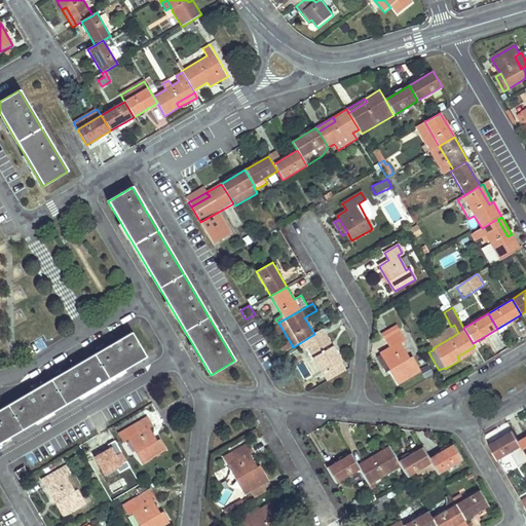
[(400,332),(396,325),(382,333),(386,340),(400,332)]
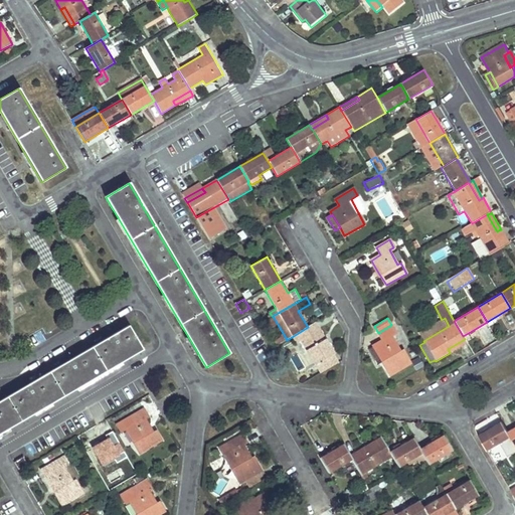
[(335,353),(327,340),(323,341),(316,330),(320,328),(317,322),(308,327),(292,337),(296,343),(301,341),(314,365),(316,364),(321,373),(338,363),(333,354),(335,353)]
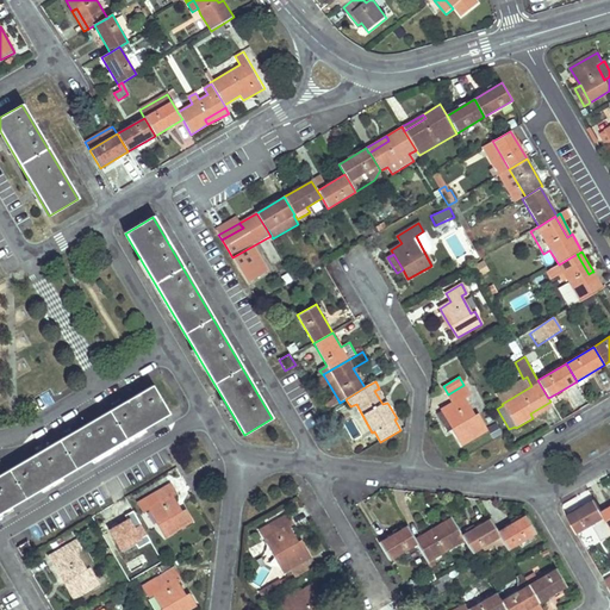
[(474,416),(464,398),(470,394),(464,385),(448,394),(453,403),(442,409),(443,411),(437,415),(448,433),(454,429),(462,444),(486,431),(477,415),(474,416)]
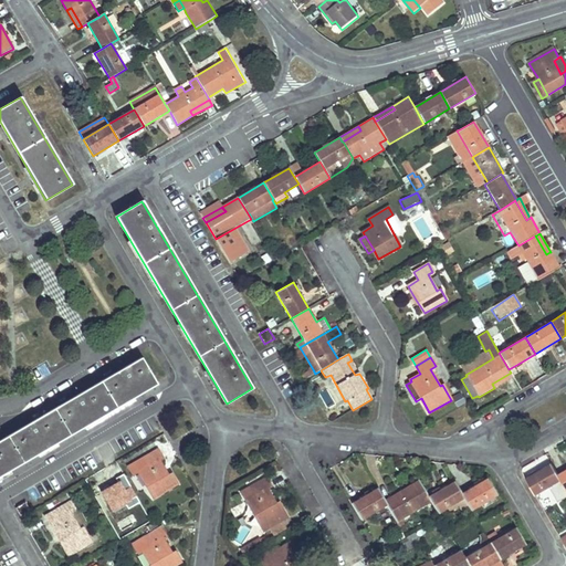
[(0,475),(2,474),(156,385),(140,358),(0,441),(0,475)]
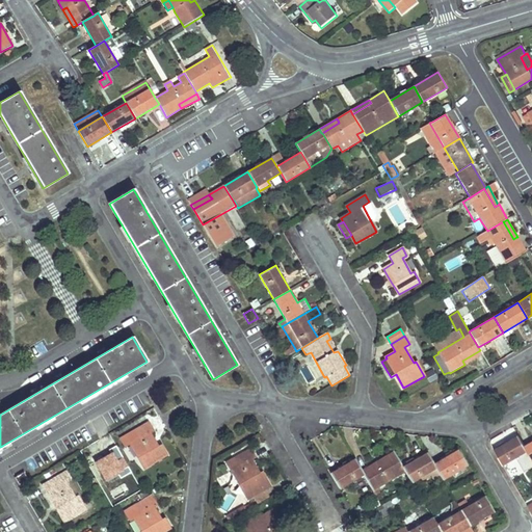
[(338,351),(330,339),(326,341),(334,352),(338,351)]
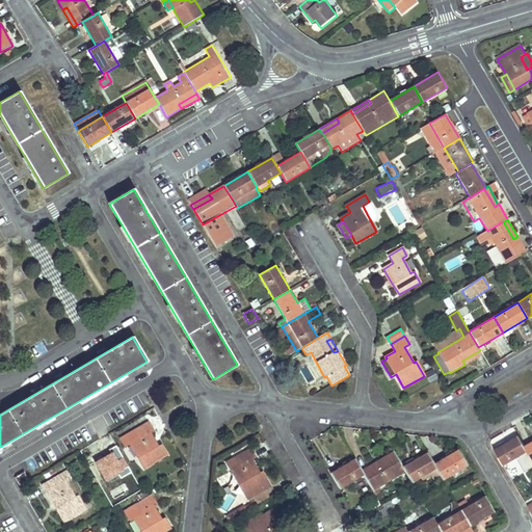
[(489,350),(489,346),(487,342),(478,347),(480,350),(482,354),(489,350)]
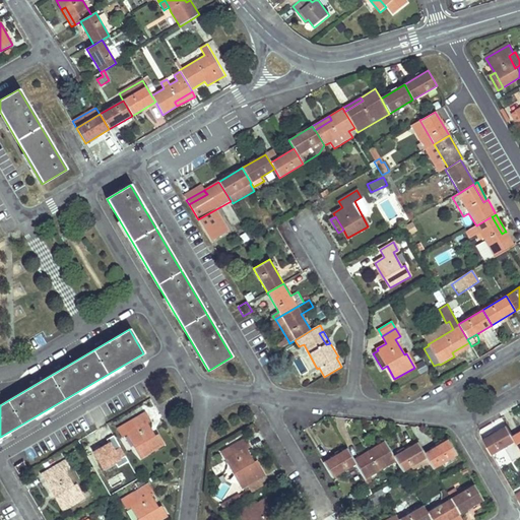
[(454,356),(471,346),(469,342),(452,352),(454,356)]
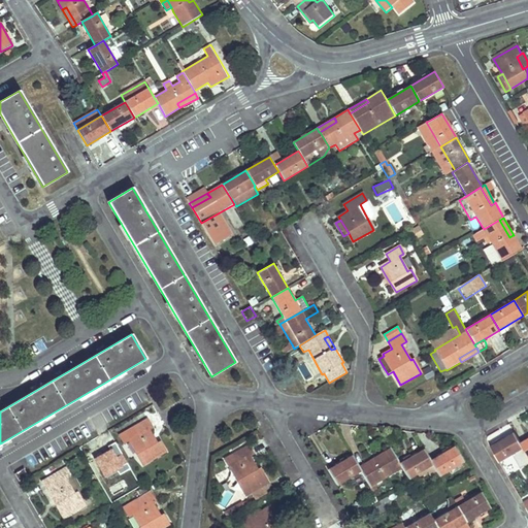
[(166,452),(160,441),(155,443),(152,438),(154,437),(149,429),(152,428),(147,420),(125,432),(130,439),(130,440),(138,455),(143,464),(166,452)]
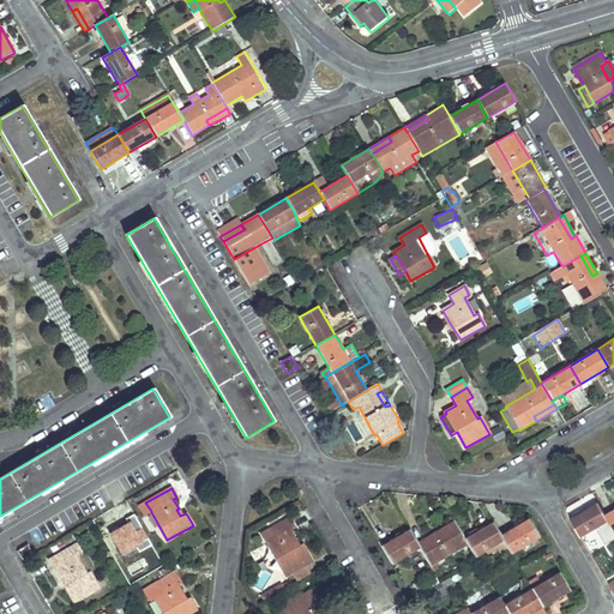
[(151,512),(151,511),(145,503),(139,506),(145,516),(151,512)]
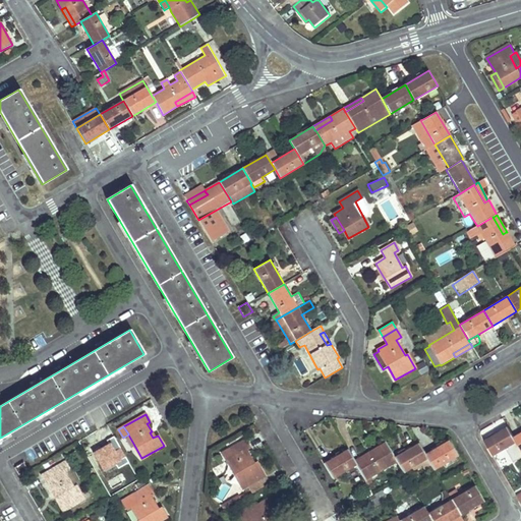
[(517,443),(514,438),(509,428),(484,442),(494,457),(517,443)]
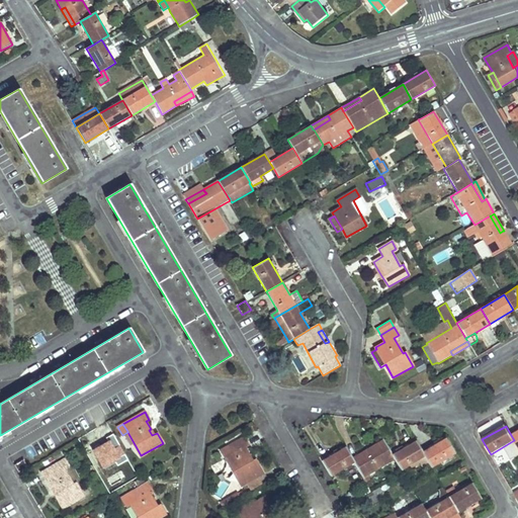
[(249,455),(244,447),(248,445),(244,438),(231,446),(232,449),(235,452),(225,457),(233,471),(242,486),(246,484),(251,491),(263,484),(258,477),(263,473),(255,459),(251,461),(247,455),(249,455)]
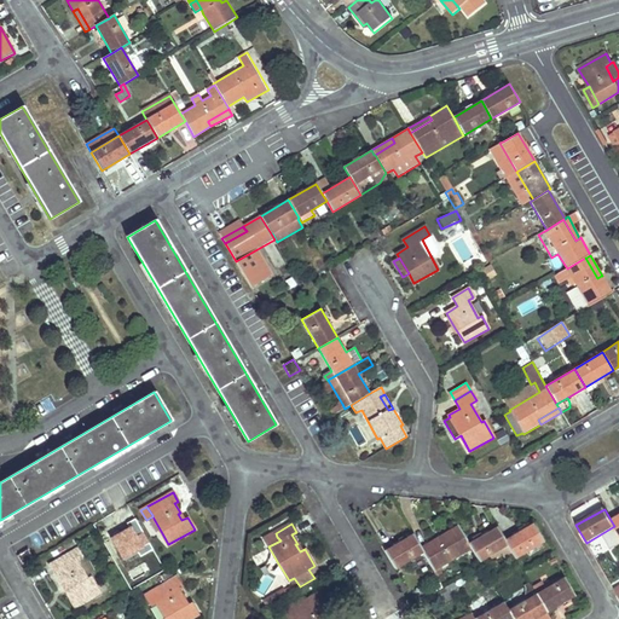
[(544,542),(533,524),(504,541),(513,555),(515,557),(544,542)]
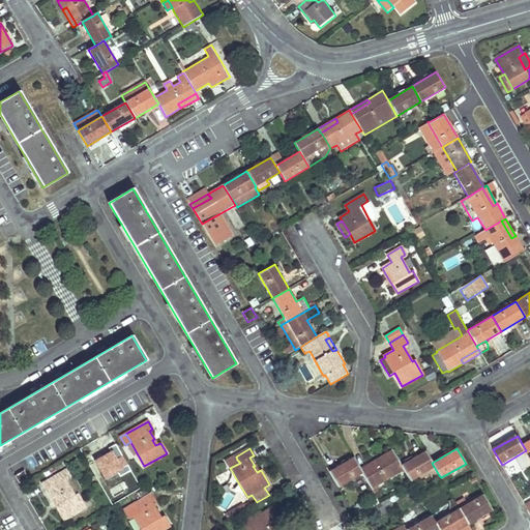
[(372,489),(405,470),(402,465),(392,449),(377,459),(378,459),(380,463),(362,472),(362,473),(372,489)]
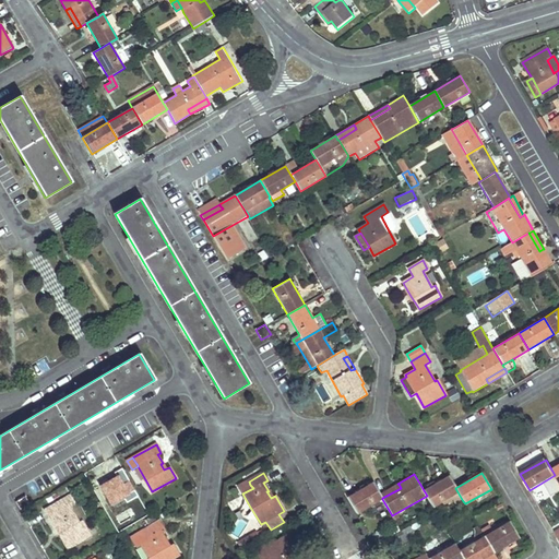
[(463,501),(455,488),(449,476),(424,490),(427,496),(433,507),(443,501),(452,497),(453,499),(456,504),(463,501)]
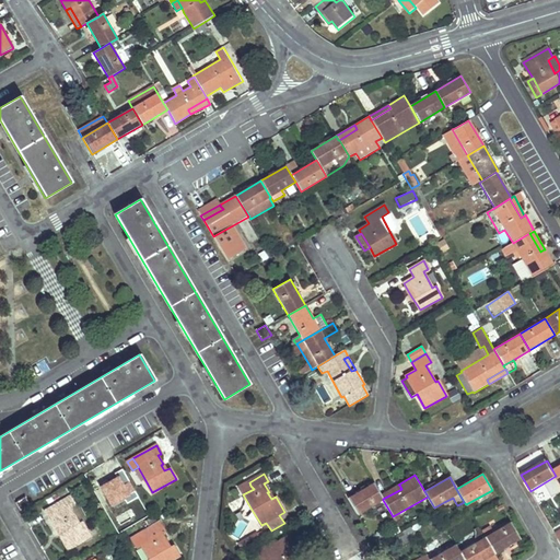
[(383,499),(381,494),(374,483),(347,498),(357,515),(383,500),(383,499)]
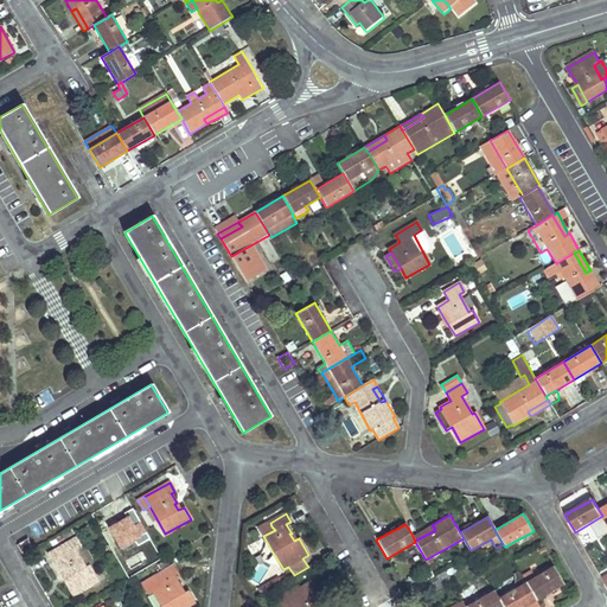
[(435,530),(433,525),(432,525),(413,536),(415,541),(435,530)]
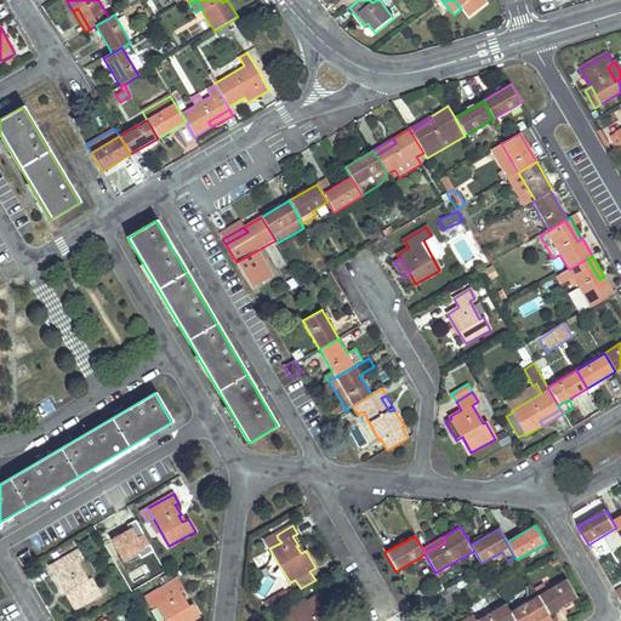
[(101,596),(91,579),(87,580),(77,563),(83,559),(78,551),(51,567),(56,575),(67,596),(75,610),(101,596)]
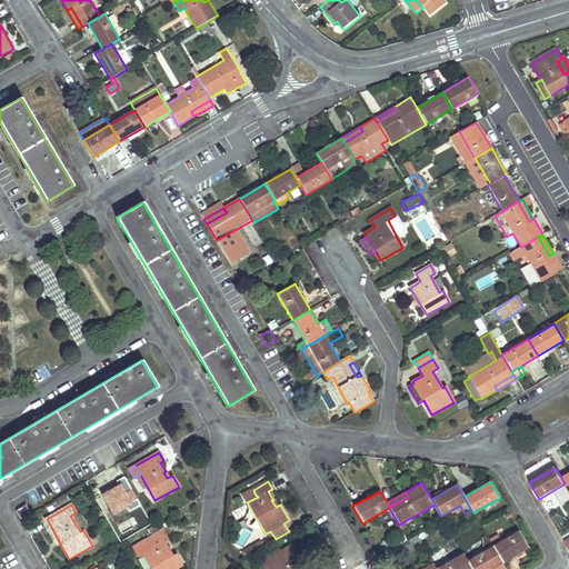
[(32,515),(27,506),(17,511),(21,520),(32,515)]
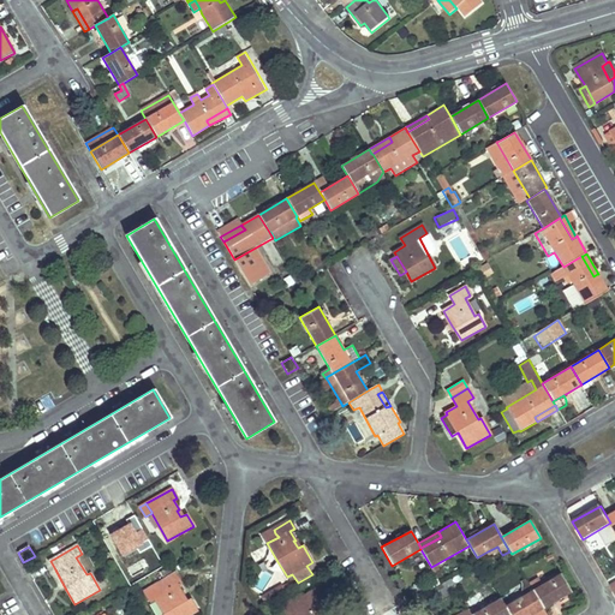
[(136,578),(148,568),(141,560),(129,569),(136,578)]
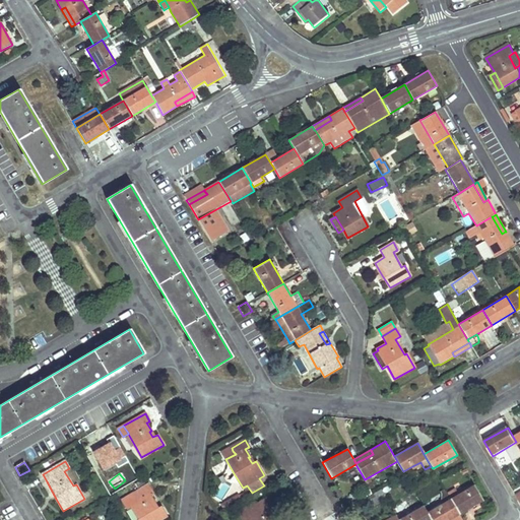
[(155,510),(151,503),(153,502),(148,495),(152,493),(148,485),(123,501),(128,510),(132,507),(139,519),(159,519),(167,516),(160,506),(155,510)]
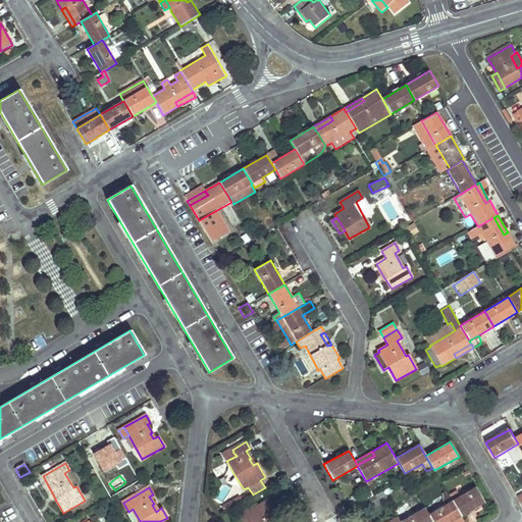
[(461,516),(484,502),(476,487),(466,492),(460,496),(459,493),(457,490),(449,496),(452,501),(461,516)]
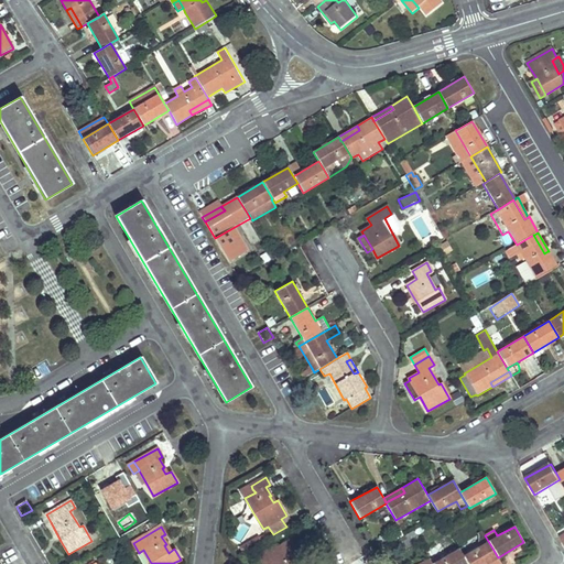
[(262,544),(259,538),(250,543),(253,550),(262,544)]
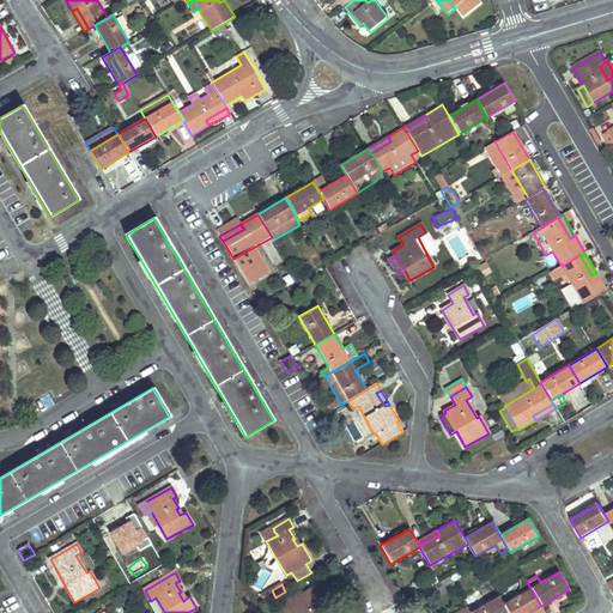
[(447,593),(443,586),(437,589),(441,596),(447,593)]
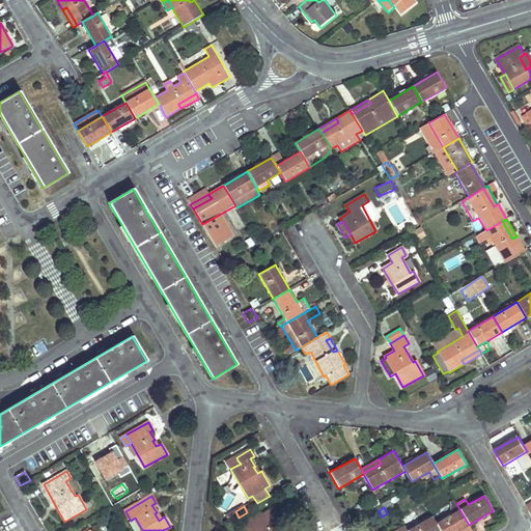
[(273,509),(260,516),(259,514),(244,523),(248,530),(253,530),(255,530),(285,530),(283,530),(278,530),(277,528),(279,526),(274,519),(278,516),(273,509)]
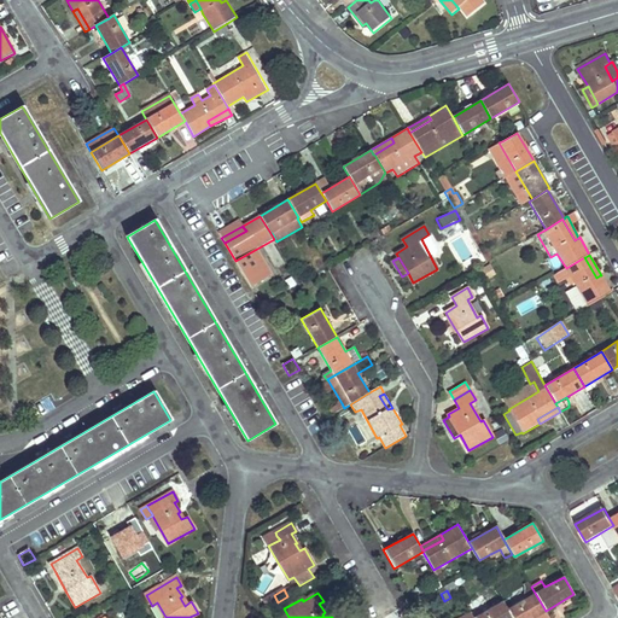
[(549,617),(546,611),(535,593),(507,608),(512,617),(532,617),(536,616),(537,617),(549,617)]
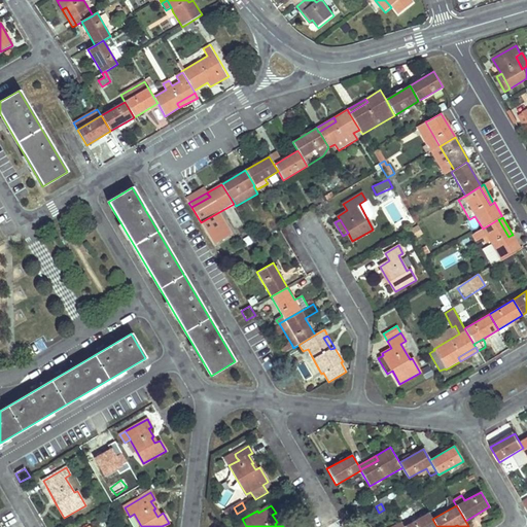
[(237,514),(234,507),(224,513),(227,519),(237,514)]
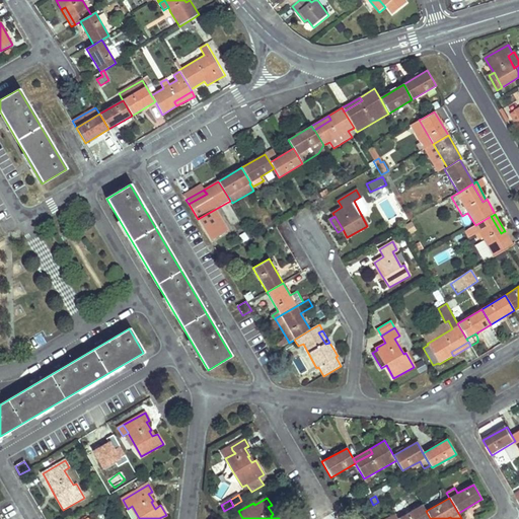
[(430,518),(426,511),(422,505),(398,518),(430,518)]
